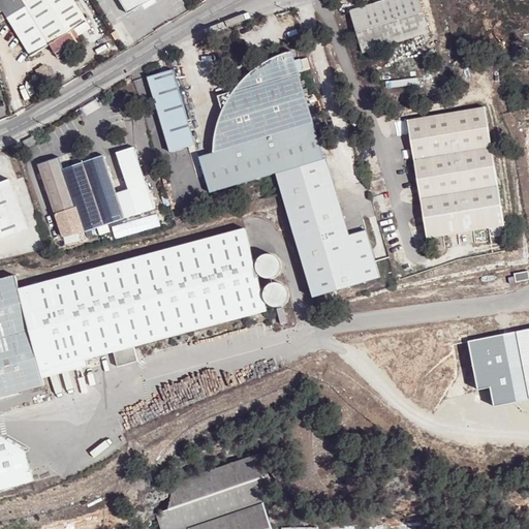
[(0,0),(0,11),(2,10),(29,57),(51,44),(58,58),(80,45),(74,38),(90,29),(73,0),(0,0)]
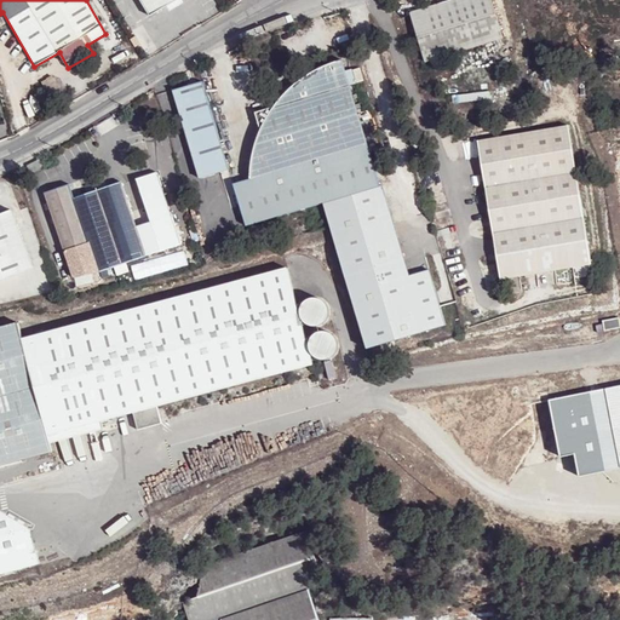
[(141,0),(150,16),(176,0),(141,0)]
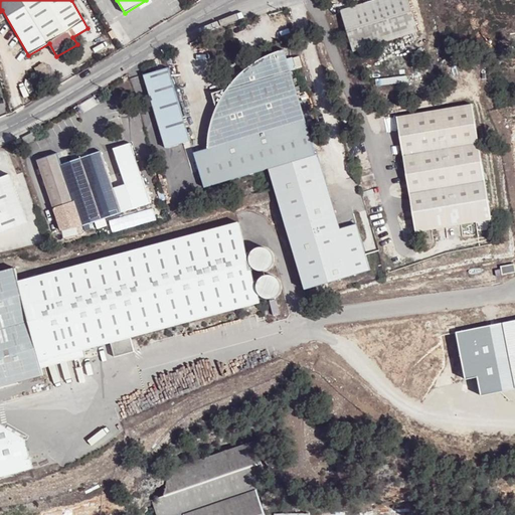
[(408,0),(374,0),(341,11),(354,51),(419,30),(408,0)]
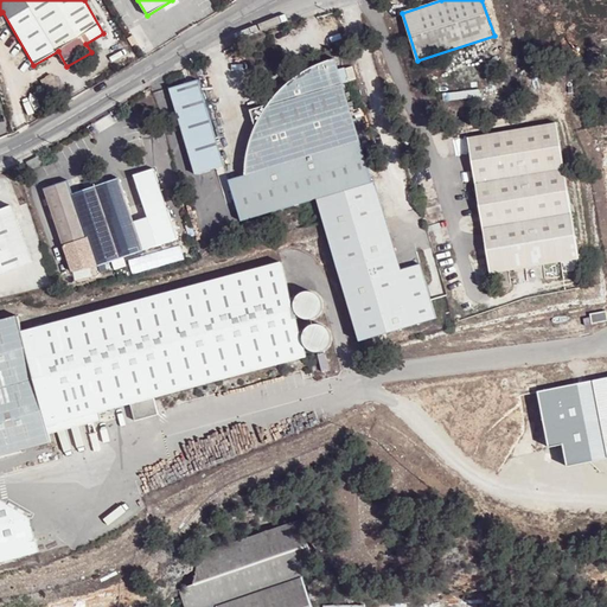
[(306,173),(364,155),(334,59),(304,71),(282,88),(269,104),(250,109),(255,127),(261,146),(248,149),(244,163),(244,176),(244,177),(269,170),(273,184),(306,173)]
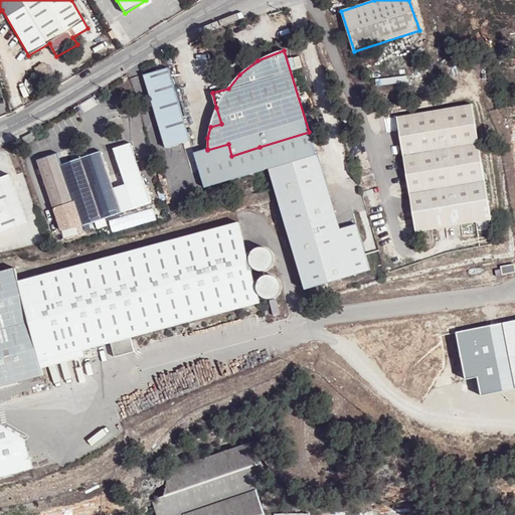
[(169,67),(144,74),(165,148),(190,141),(169,67)]
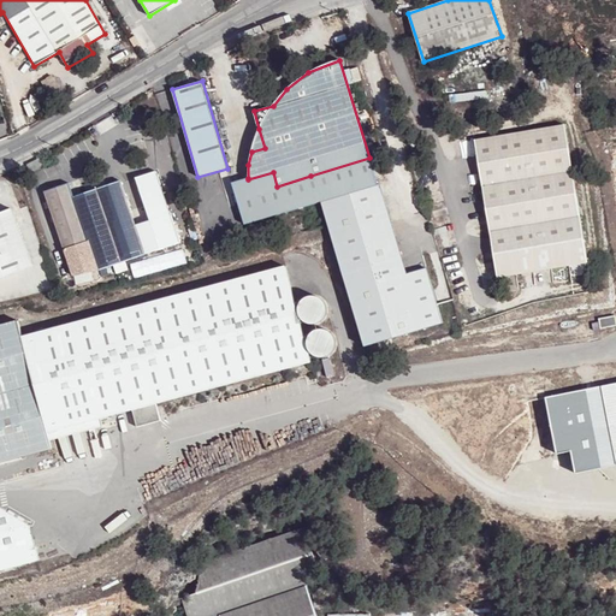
[(566,125),(474,140),(498,277),(588,262),(566,125)]
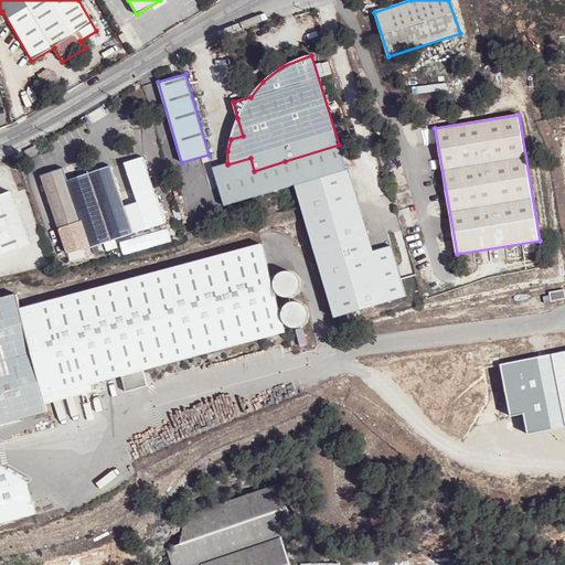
[(237,118),(231,139),(243,136),(237,118)]
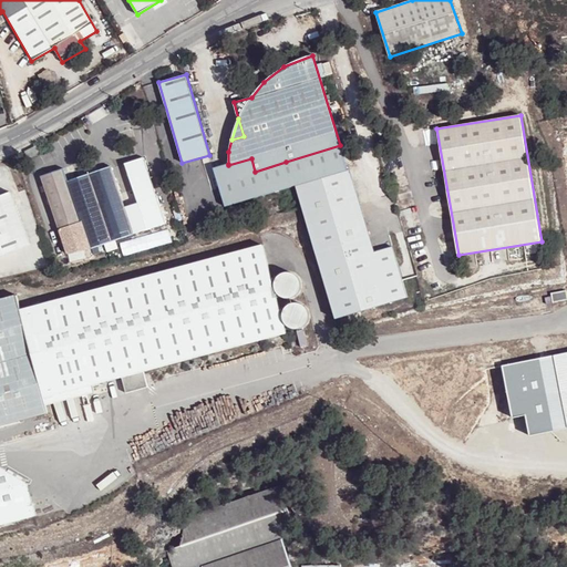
[(37,145),(24,151),(28,156),(40,151),(37,145)]
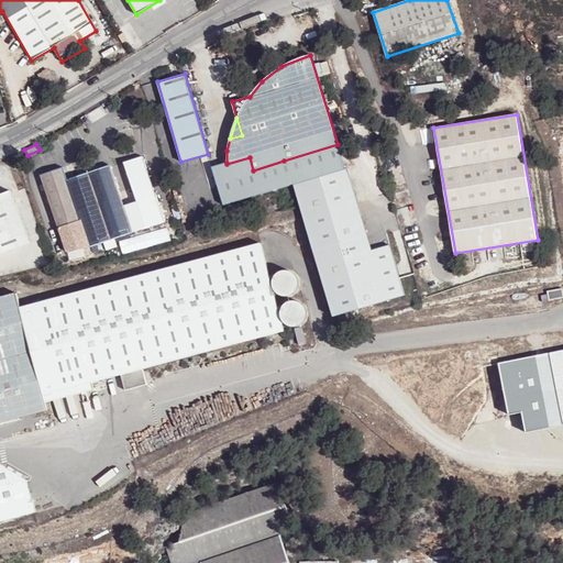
[(284,161),(253,170),(250,157),(227,164),(227,163),(212,167),(223,206),(294,185),(332,316),(404,295),(389,244),(372,250),(346,167),(345,168),(338,144),(284,161)]
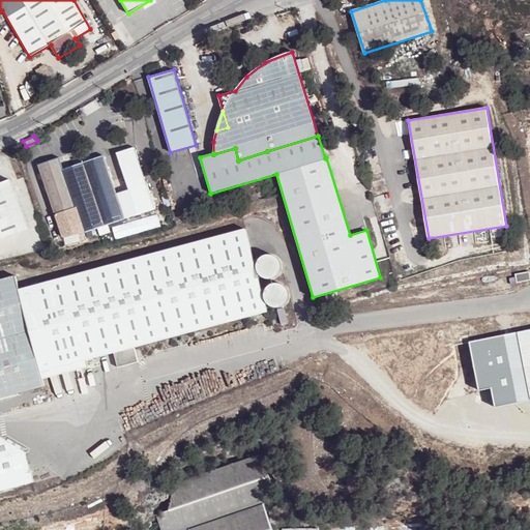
[(64,238),(85,233),(125,219),(104,156),(63,170),(59,157),(39,165),(64,238)]
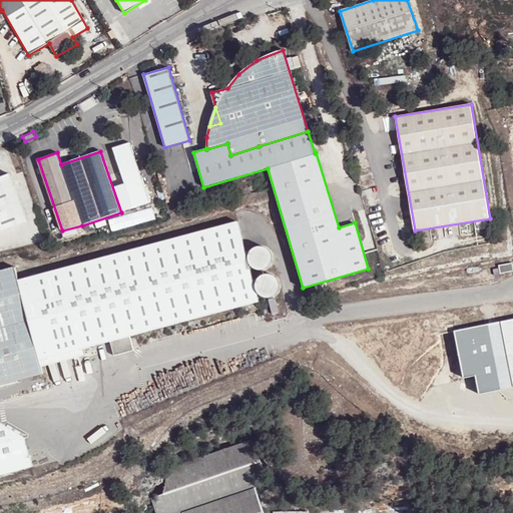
[(11,173),(0,177),(0,232),(28,222),(11,173)]
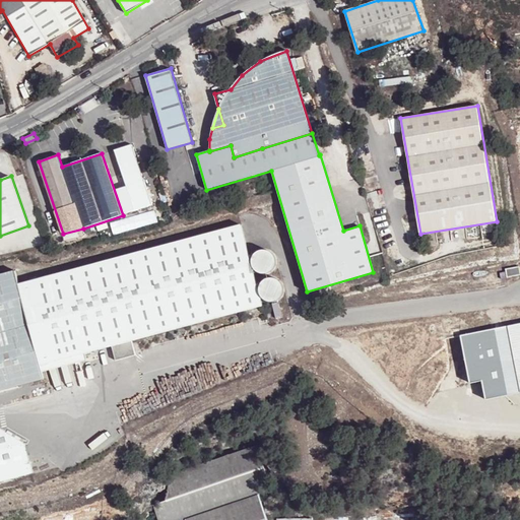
[(15,270),(0,274),(0,390),(46,379),(42,365),(113,345),(117,360),(136,354),(133,340),(263,305),(242,223),(19,284),(15,270)]
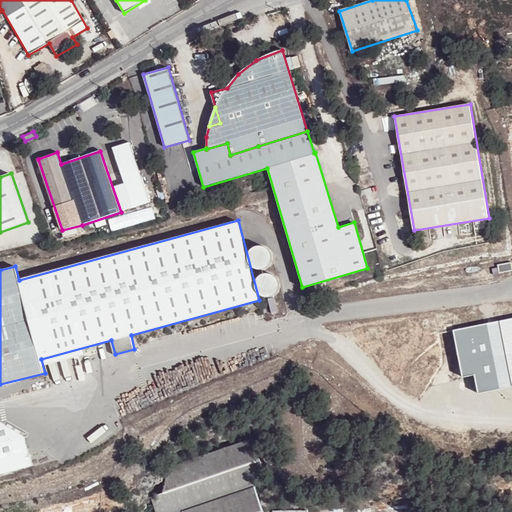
[(511,318),(454,329),(463,375),(476,372),(479,391),(511,384),(511,318)]
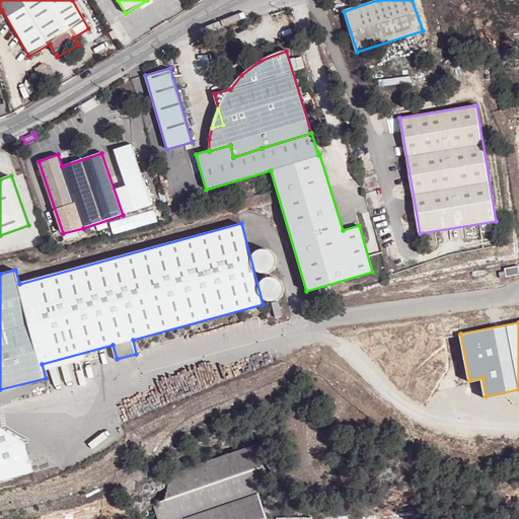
[(0,427),(0,480),(34,471),(26,442),(0,427)]
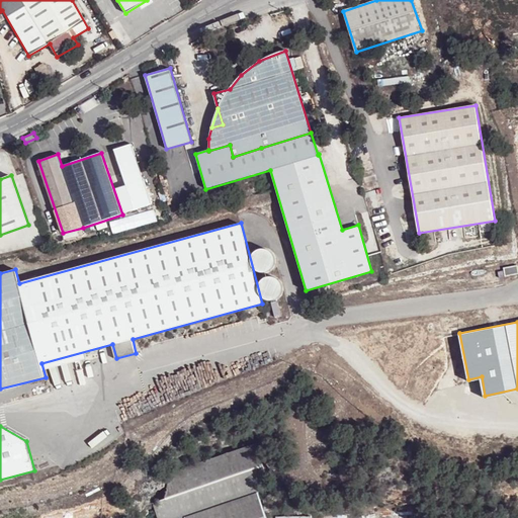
[(172,480),(167,506),(155,510),(157,517),(266,517),(260,500),(273,496),(258,451),(172,480)]
